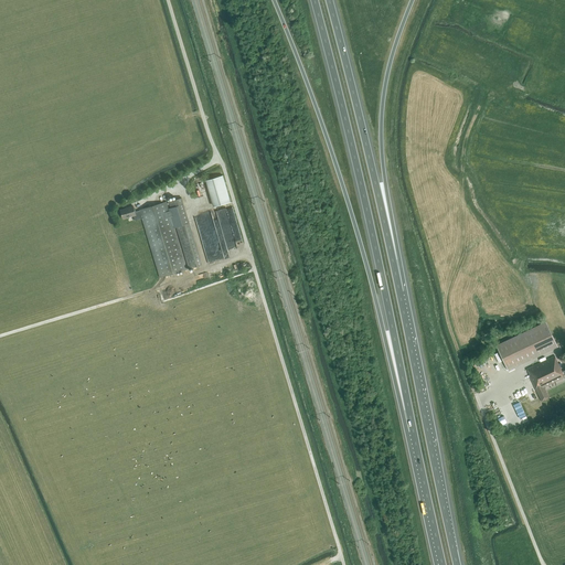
[(214,208),(231,202),(223,176),(205,180),(214,208)]
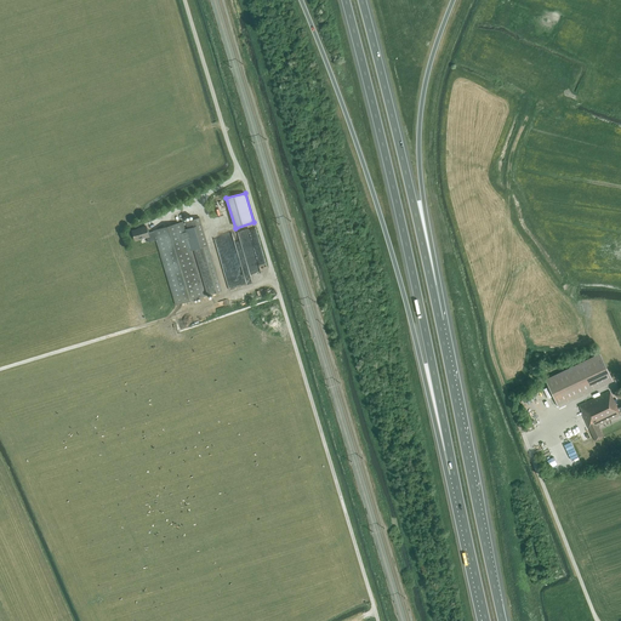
[(184,226),(187,224),(205,286),(208,295),(220,291),(217,283),(206,246),(208,245),(199,217),(186,222),(186,223),(183,223),(183,222),(153,231),(154,232),(148,233),(147,226),(141,228),(132,231),(136,240),(147,237),(148,243),(157,240),(176,305),(205,296),(184,226)]
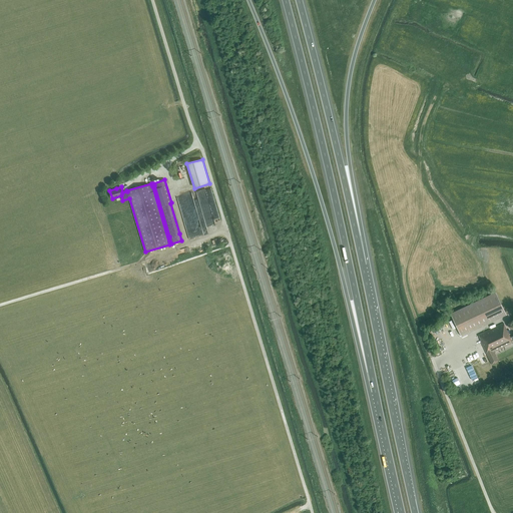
[(179,205),(193,203),(192,193),(178,195),(179,205)]
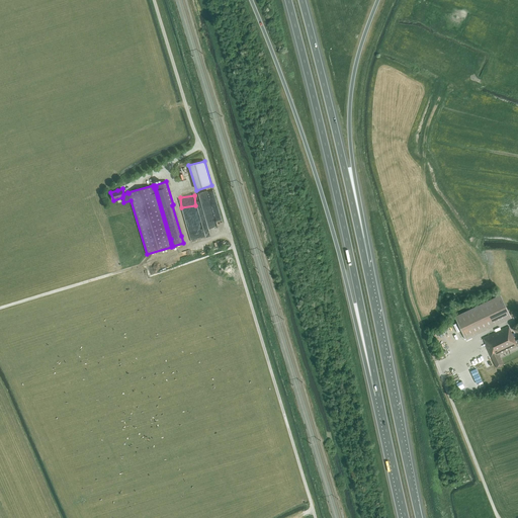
[(203,204),(198,205),(205,237),(211,235),(209,229),(212,228),(207,208),(205,209),(203,204)]
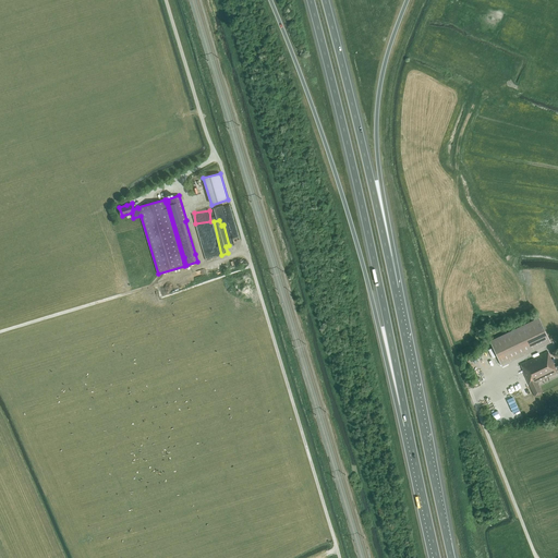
[(501,365),(552,342),(540,317),(490,340),(501,365)]
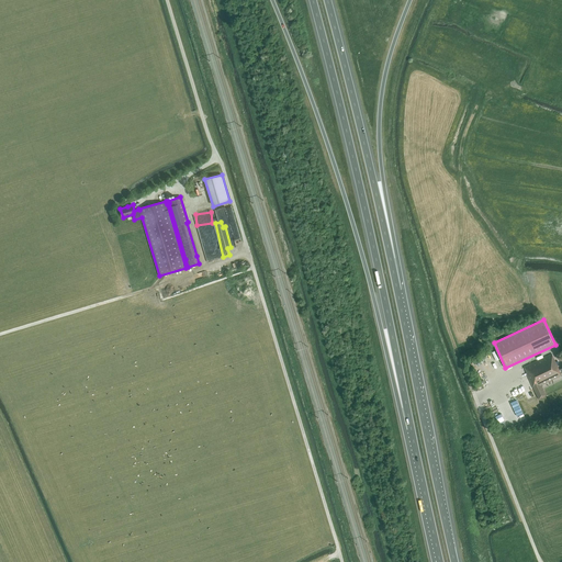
[(561,367),(559,369),(552,353),(524,367),(527,372),(526,373),(539,398),(547,395),(541,385),(561,375),(561,373),(561,372),(561,367)]
